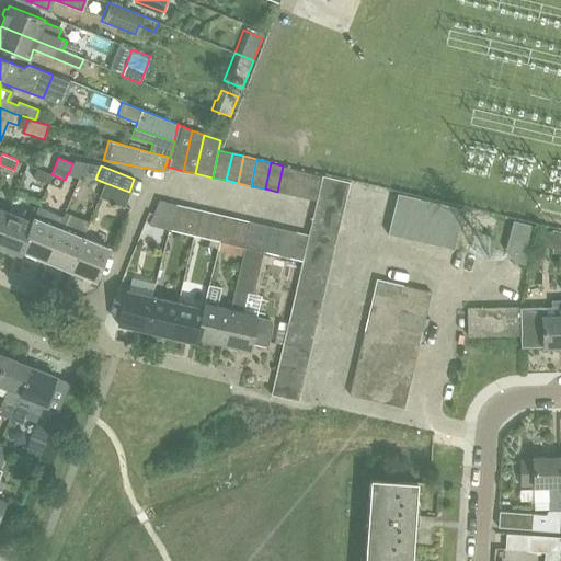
[(290,195),(297,169),(283,165),(277,192),(290,195)]
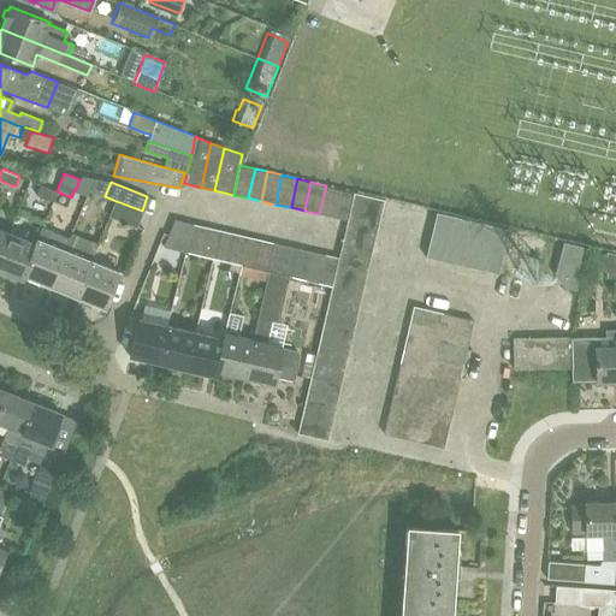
[(53,202),(57,191),(40,185),(36,195),(53,202)]
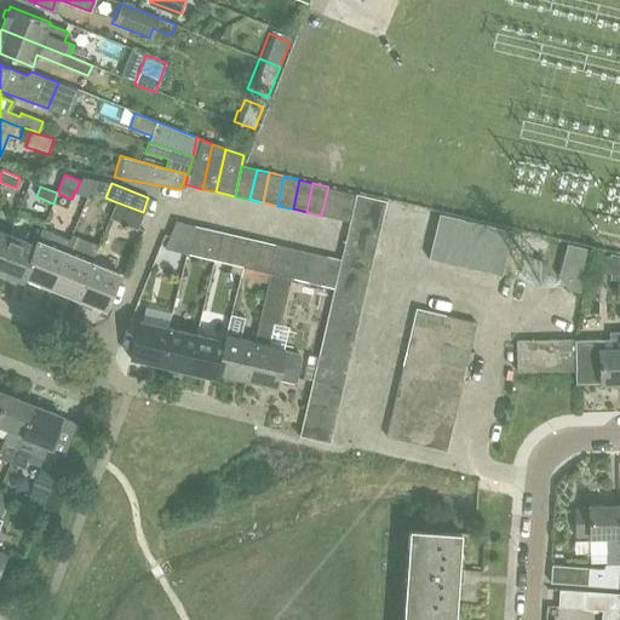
[(343,190),(328,187),(321,216),(336,218),(343,190)]
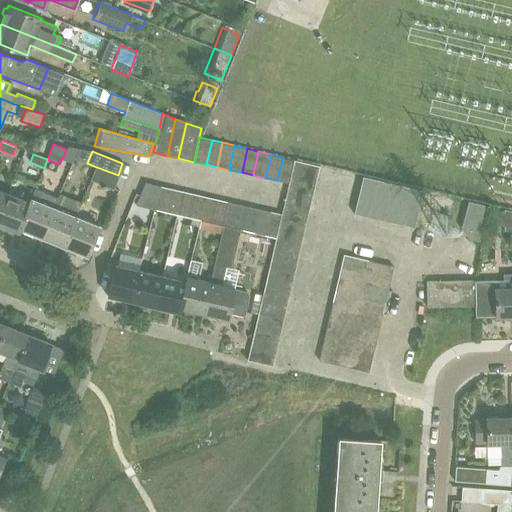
[(293,159),(283,157),(277,180),(288,183),(291,171),(293,159)]
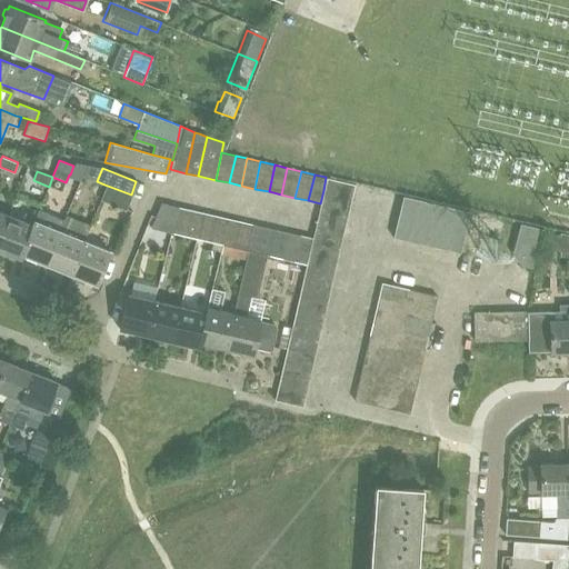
[(326,177),(323,190),(350,197),(353,183),(326,177)]
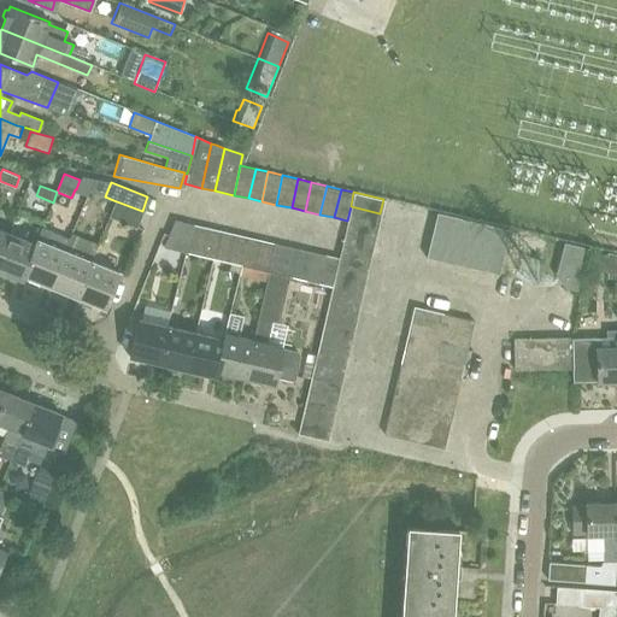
[(135,228),(142,211),(113,200),(107,217),(135,228)]
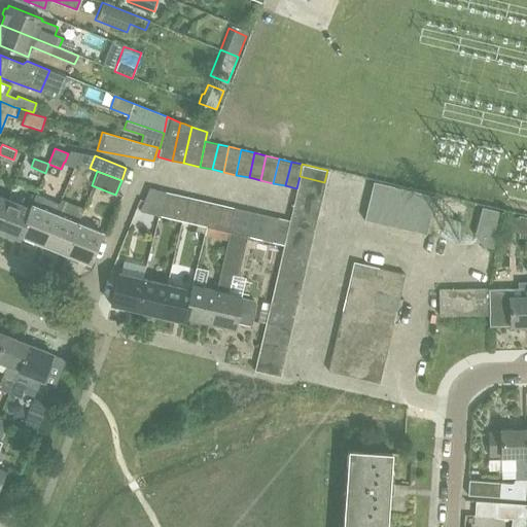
[(322,194),(324,182),(300,176),(296,188),(322,194)]
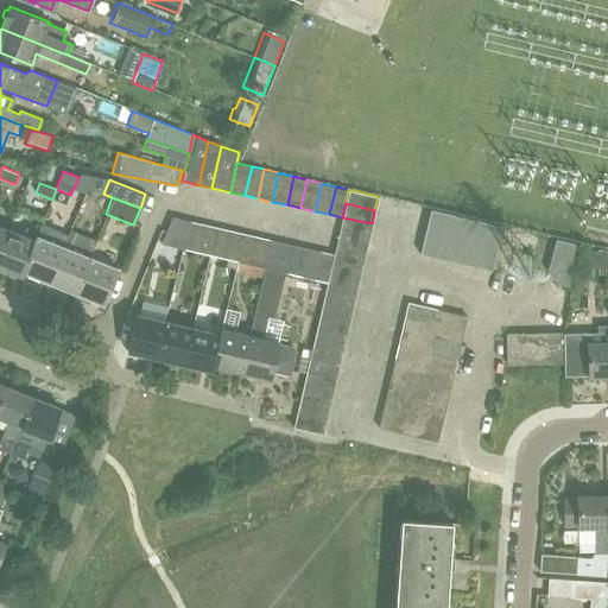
[(419,253),(434,257),(444,213),(430,209),(419,253)]
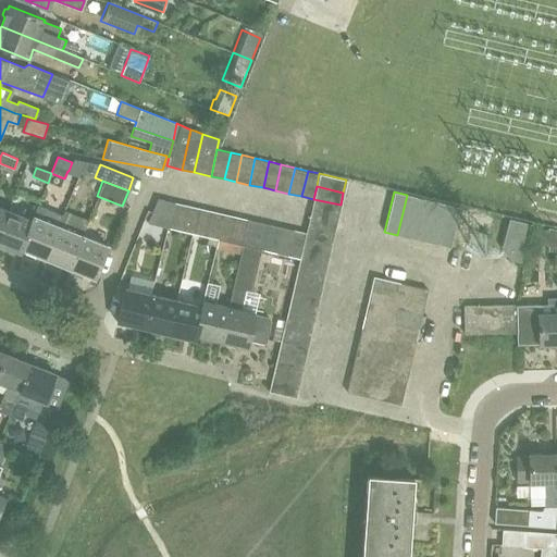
[(420,198),(407,195),(397,235),(411,238),(420,198)]
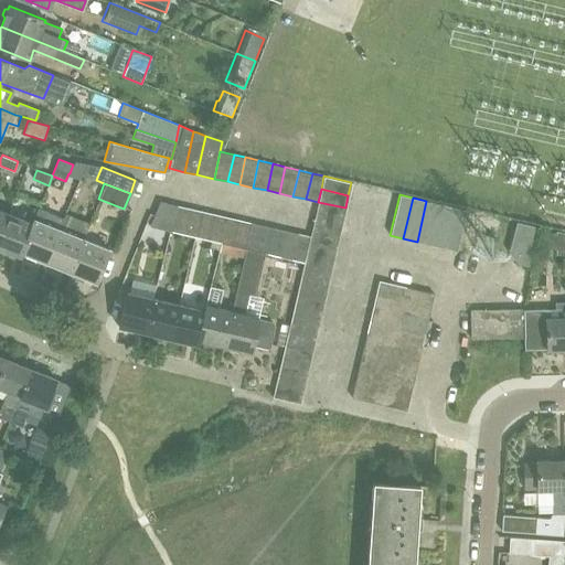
[(417,242),(430,245),(440,204),(426,201),(417,242)]
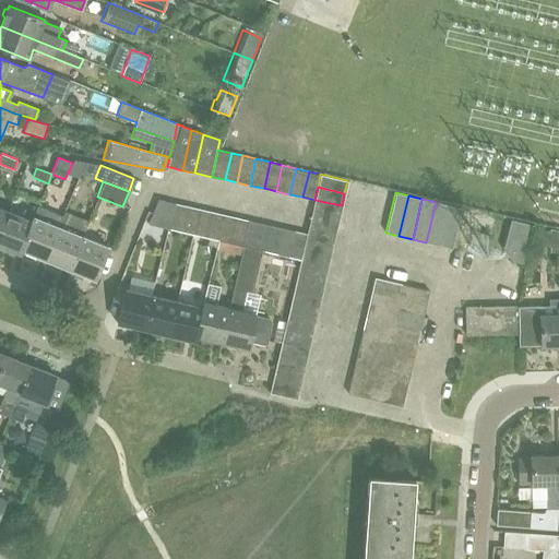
[(145,225),(168,229),(175,203),(156,200),(145,225)]
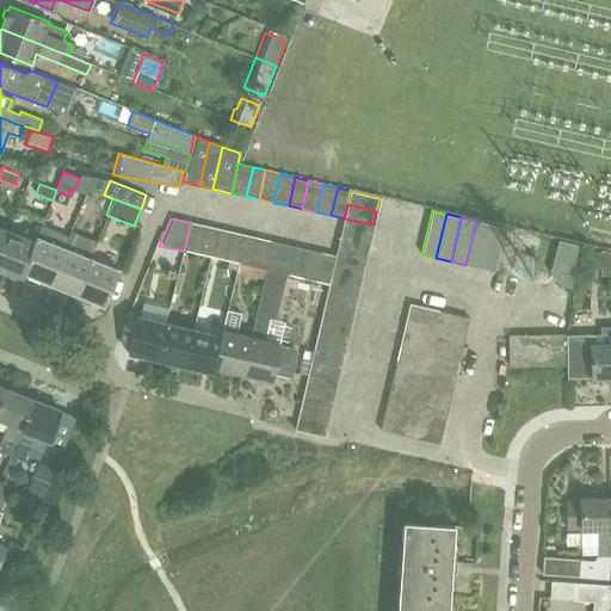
[(340,232),(370,239),(374,224),(344,218),(340,232)]
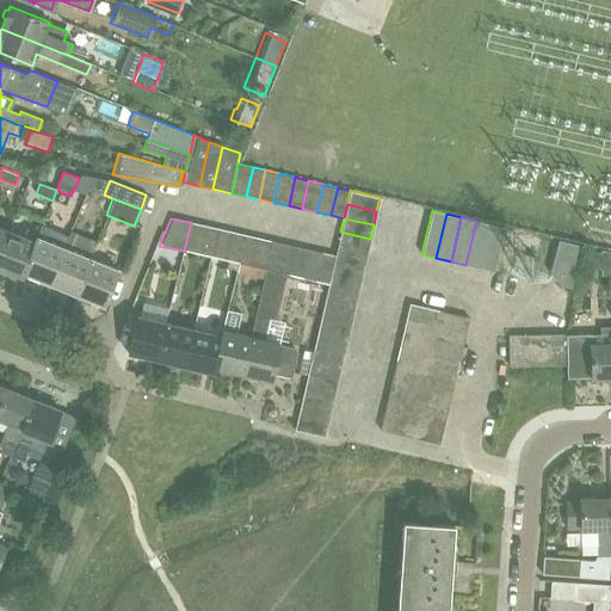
[(480,269),(491,224),(476,221),(466,265),(480,269)]
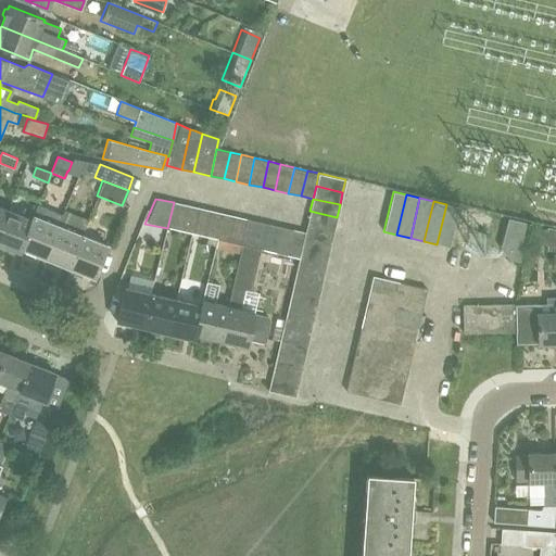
[(179,231),(186,205),(174,202),(167,228),(179,231)]
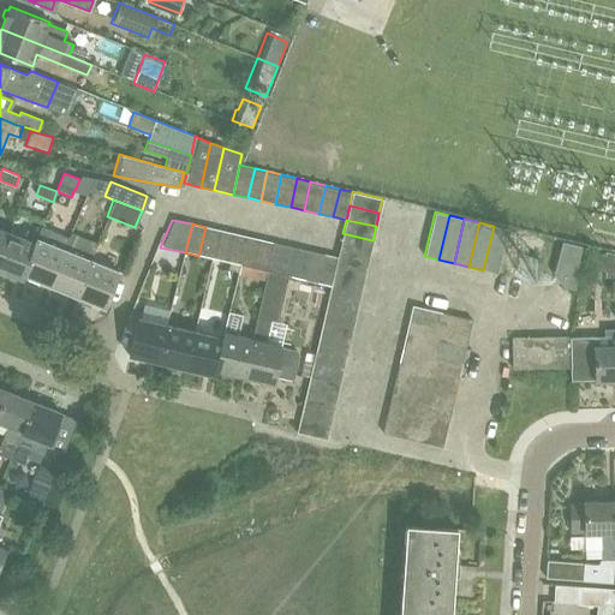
[(508,230),(494,226),(483,270),(497,274),(508,230)]
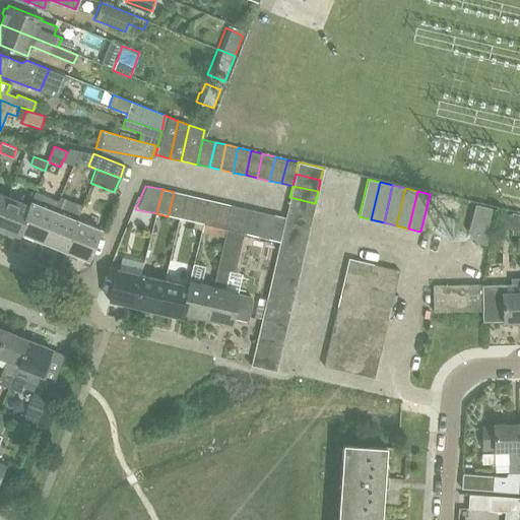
[(44,206),(48,197),(36,192),(31,201),(29,200),(28,204),(18,233),(42,242),(54,210),(44,206)]
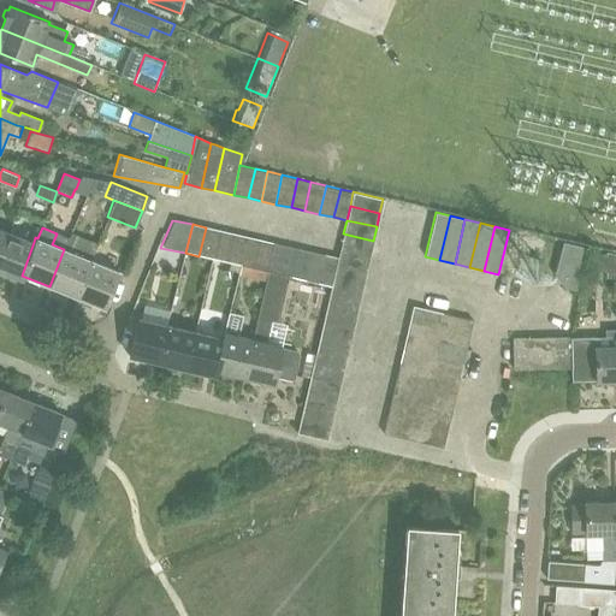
[(199,256),(212,259),(219,230),(206,227),(199,256)]
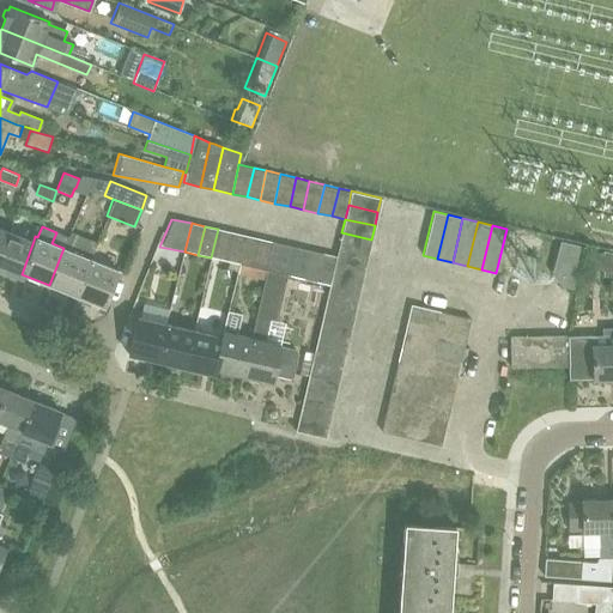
[(224,261),(230,232),(218,229),(211,258),(224,261)]
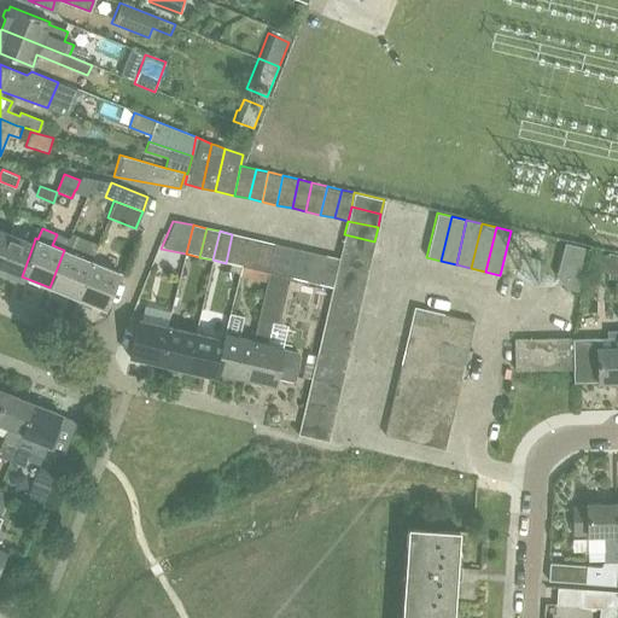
[(34,243),(9,232),(0,254),(0,273),(21,281),(34,243)]
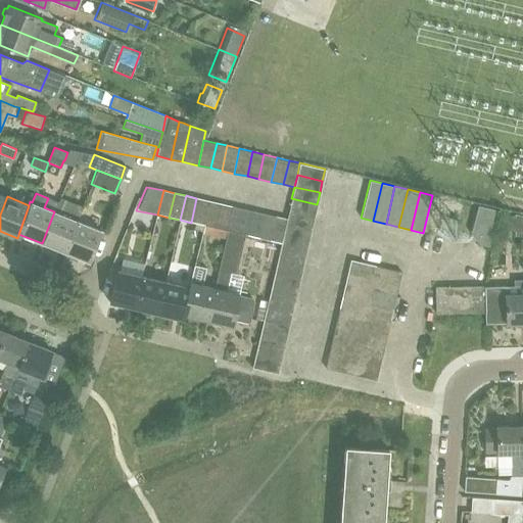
[(207,200),(196,198),(191,223),(201,225),(207,200)]
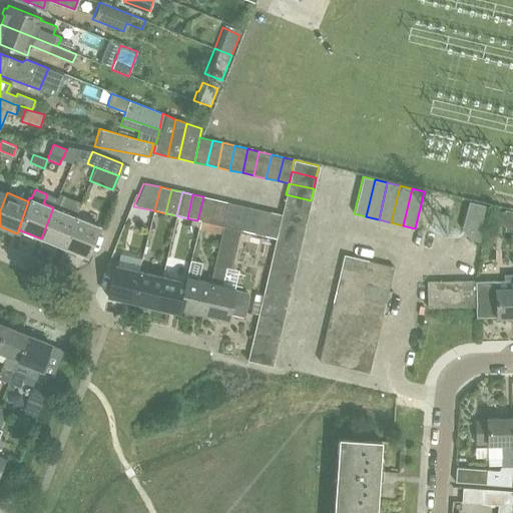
[(308,211),(311,200),(286,194),(284,206),(308,211)]
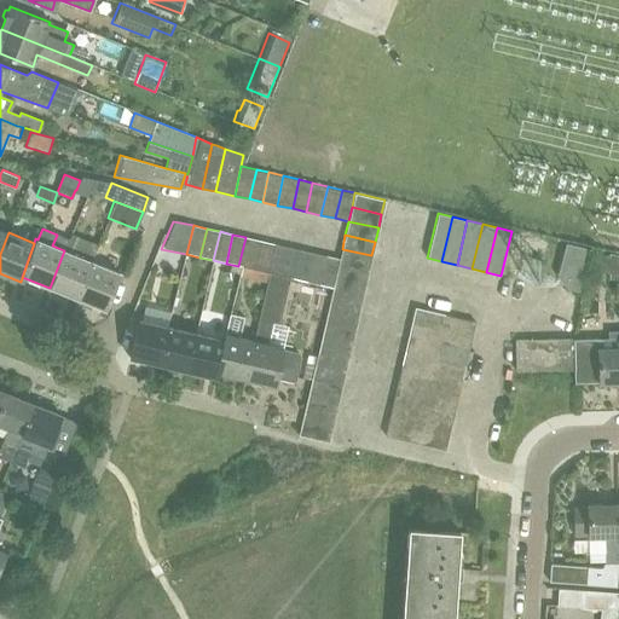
[(238,266),(242,267),(253,270),(259,241),(246,237),(238,266)]
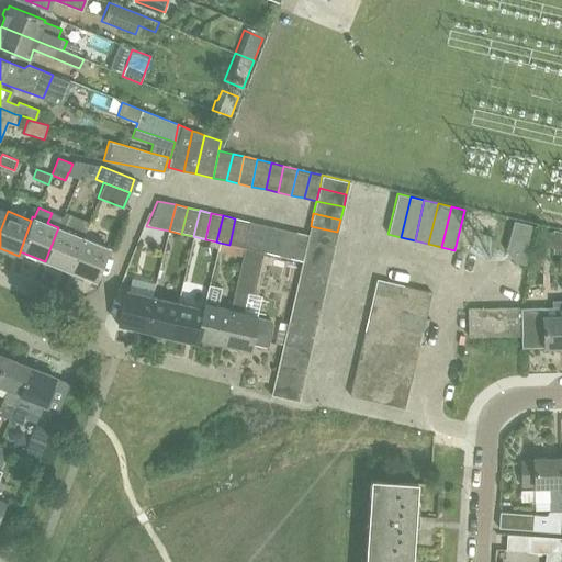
[(247,221),(235,218),(229,245),(240,247),(247,221)]
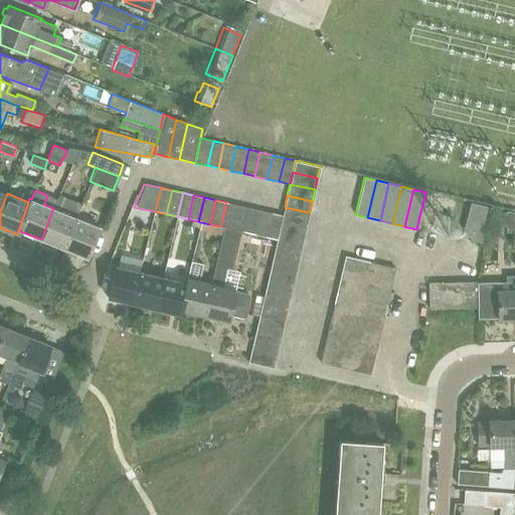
[(220,226),(231,229),(237,205),(226,202),(220,226)]
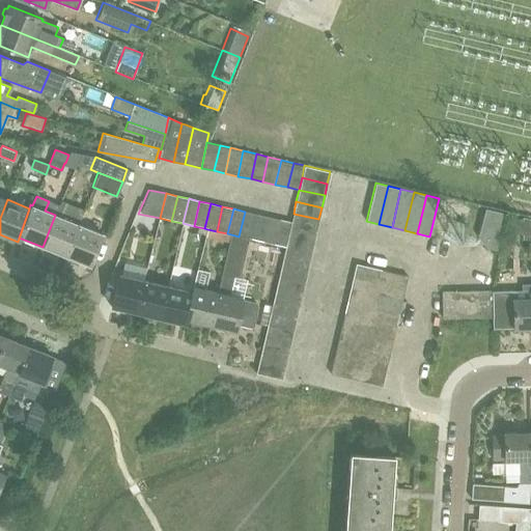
[(486,248),(499,251),(508,214),(485,208),(478,238),(486,248)]
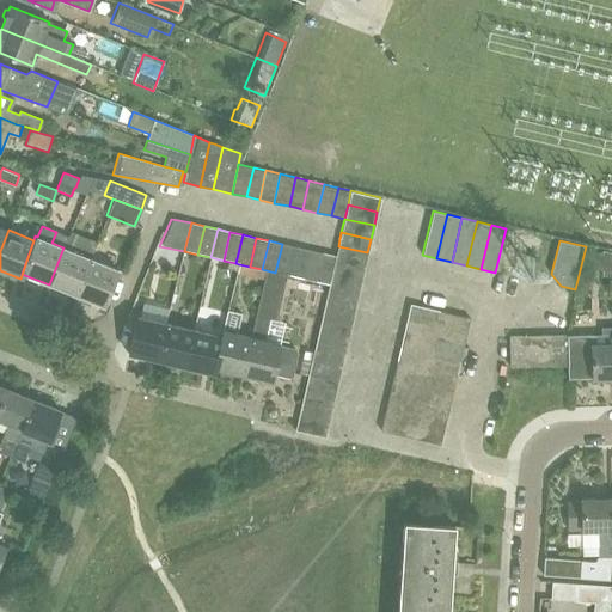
[(297,246),(282,244),(275,273),(289,276),(297,246)]
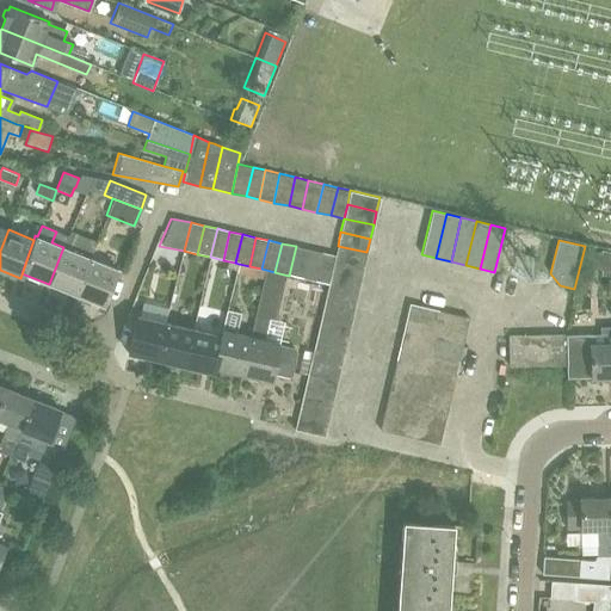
[(289,276),(301,278),(308,250),(296,246),(289,276)]
